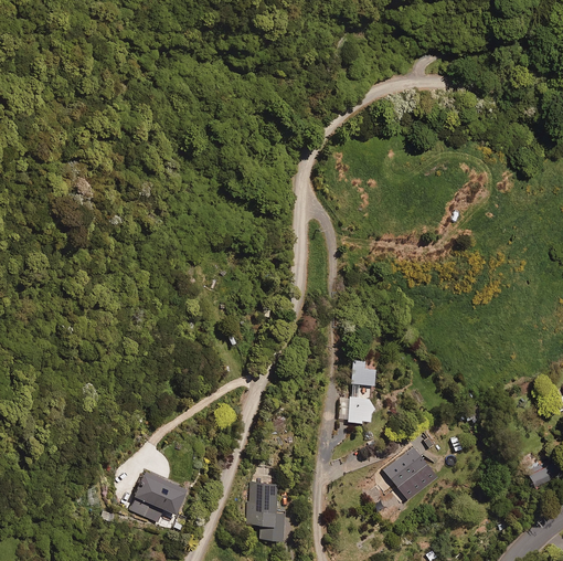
[(360,384),(373,384),(373,368),(365,368),(363,368),(364,360),(352,359),(352,384),(352,397),(349,397),(349,401),(341,401),(341,423),(369,424),(370,398),(360,397),(360,384)]
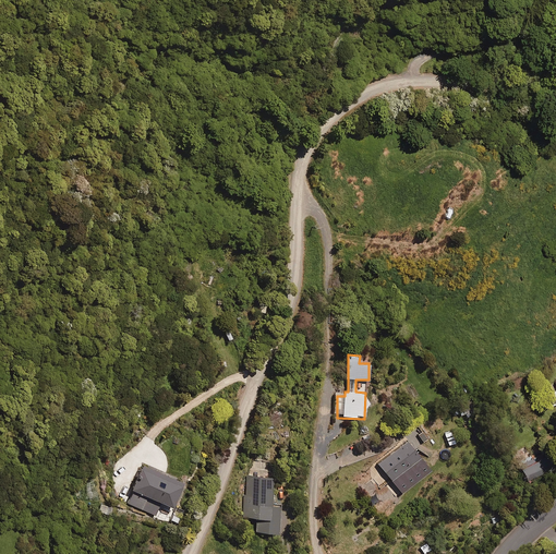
[(472,414),(468,404),(457,407),(461,418),(472,414)]
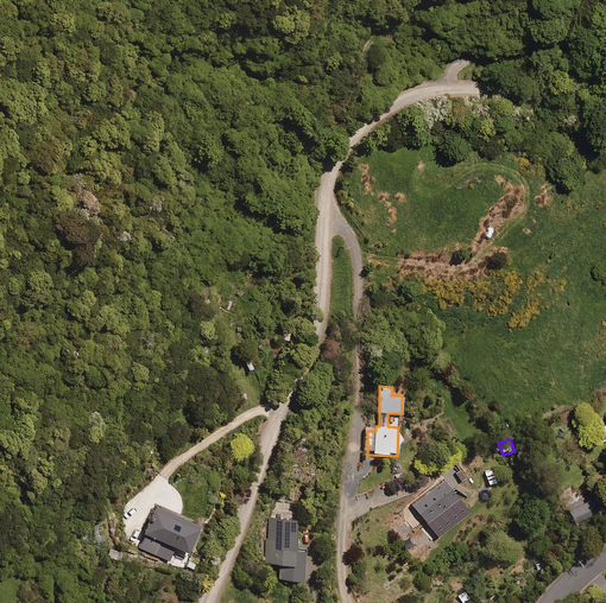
[(492,471),(485,475),(492,489),(499,486),(492,471)]
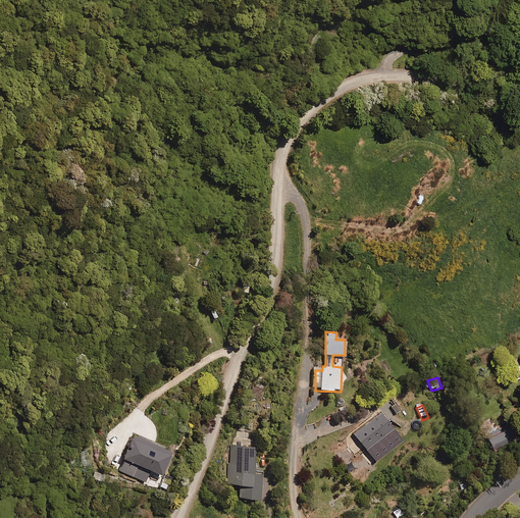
[(394,428),(381,415),(356,436),(368,450),(394,428)]
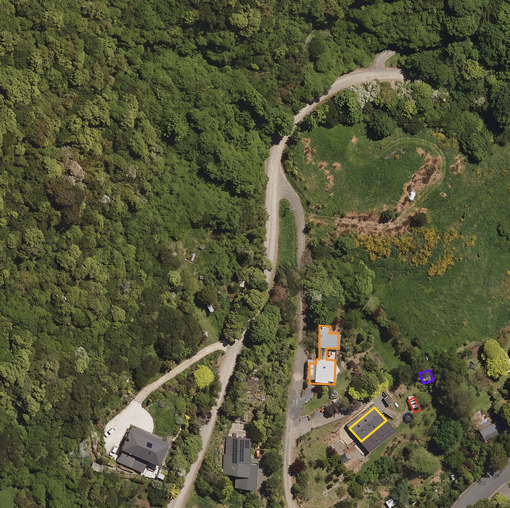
[(509,414),(479,430),(484,441),(509,427),(509,414)]
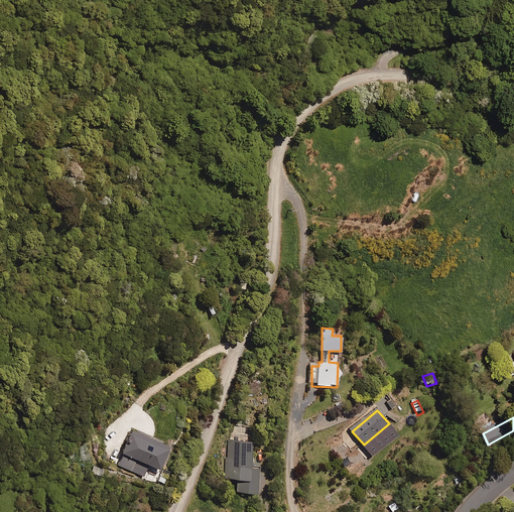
[(168,446),(132,431),(122,454),(125,455),(120,468),(144,479),(150,465),(159,469),(168,446)]
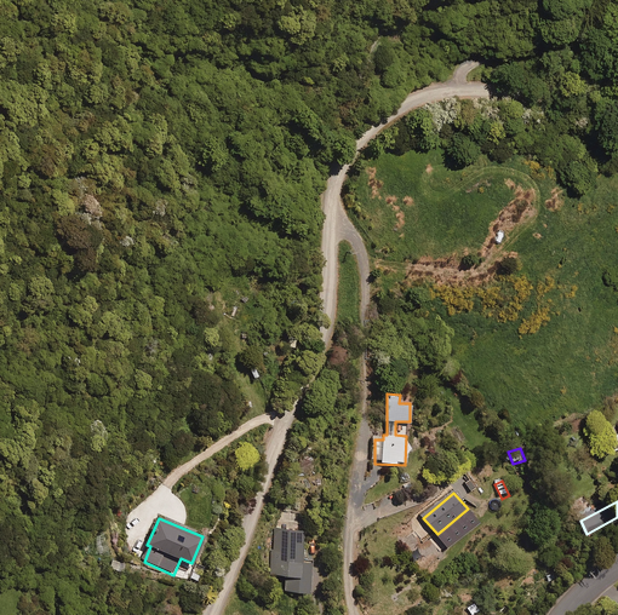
[(302,530),(279,532),(279,592),(310,592),(310,562),(302,562),(302,530)]
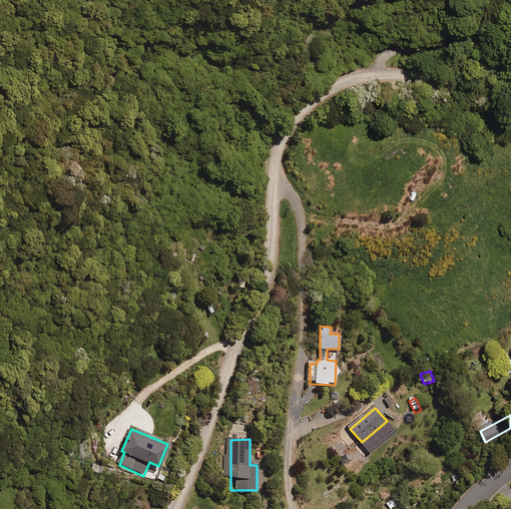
[(104,468),(94,466),(92,473),(102,475),(104,468)]
